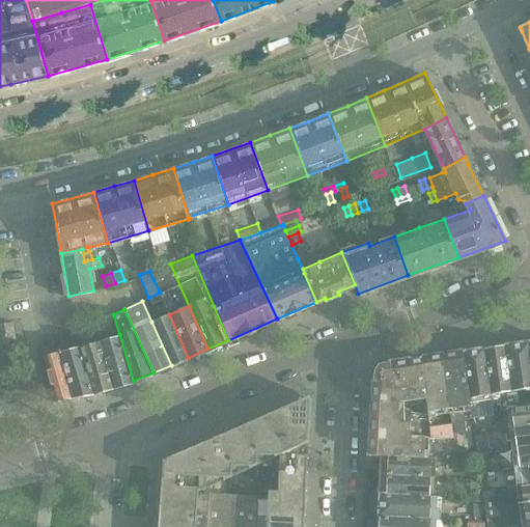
[(188,358),(169,314),(151,322),(171,365),(188,358)]
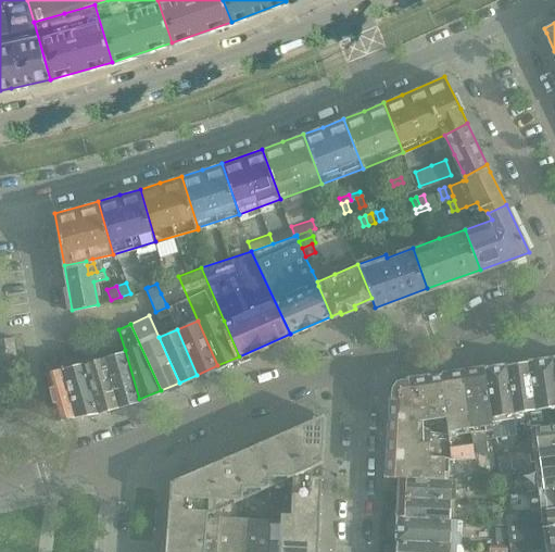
[(14,336),(0,337),(0,363),(17,361),(14,336)]
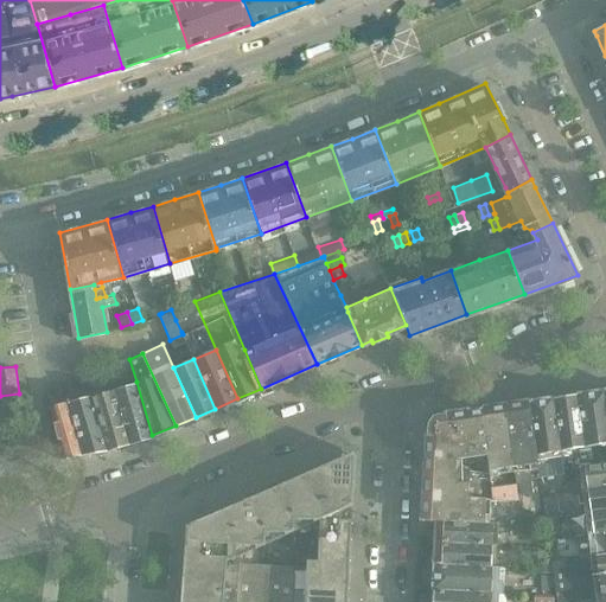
[(109,370),(113,383),(122,380),(117,367),(109,370)]
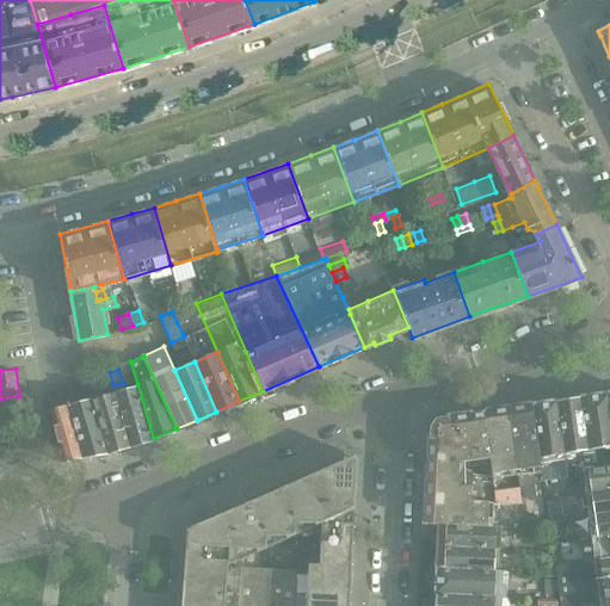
[(63,384),(69,403),(92,397),(86,377),(63,384)]
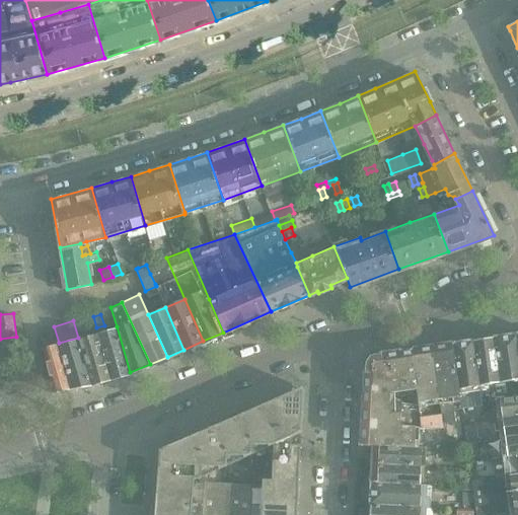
[(117,326),(97,333),(111,378),(130,372),(117,326)]
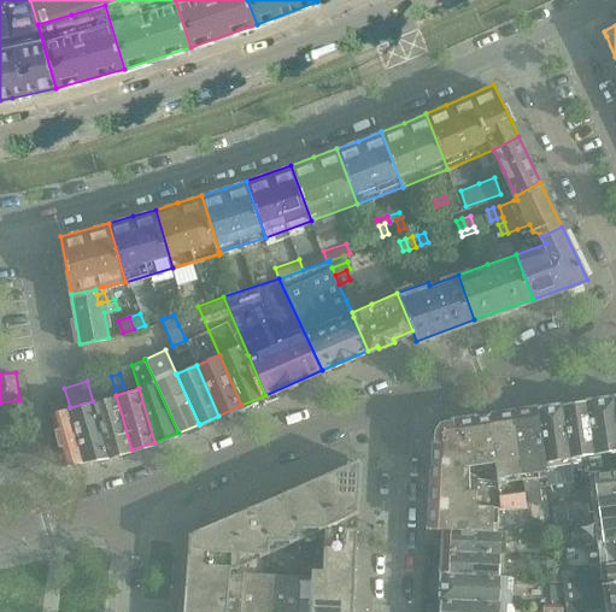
[(116,395),(93,401),(109,455),(132,449),(116,395)]
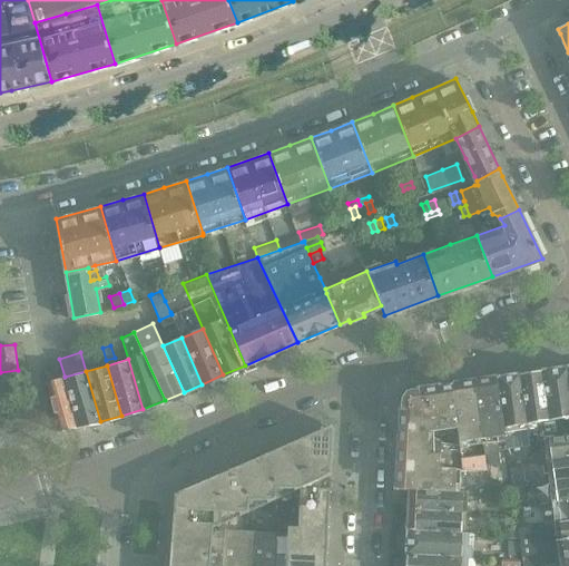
[(568,432),(568,390),(566,366),(540,369),(550,436),(568,432)]
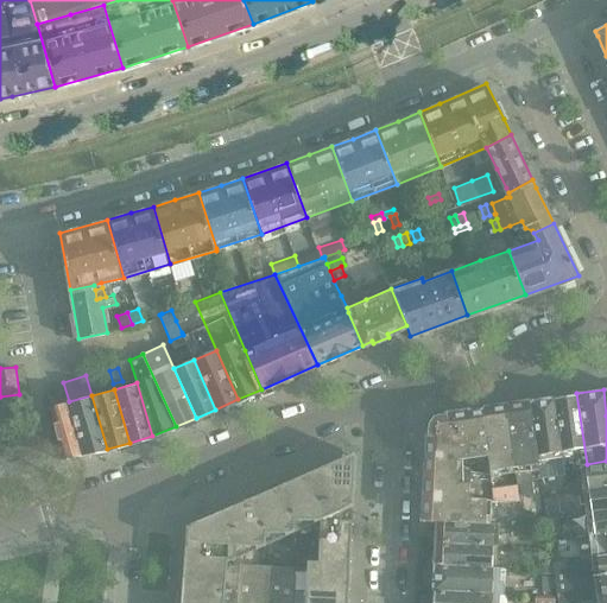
[(587,464),(576,393),(554,397),(562,455),(571,454),(573,467),(580,465),(587,464)]
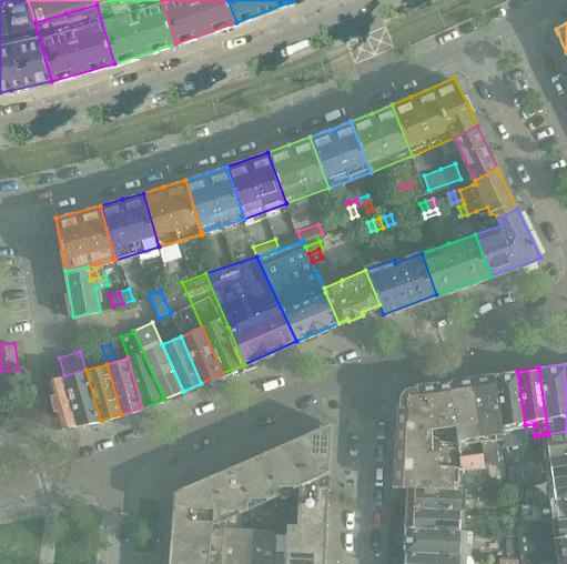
[(85,370),(64,375),(78,424),(100,420),(85,370)]
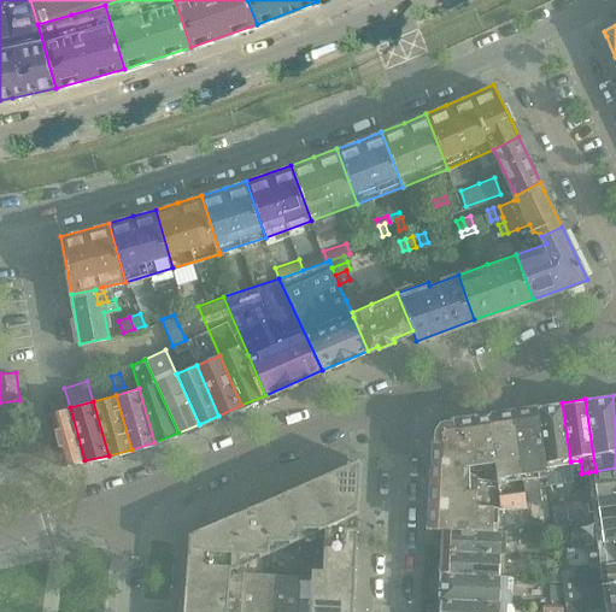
[(570,462),(562,402),(537,406),(545,465),(570,462)]
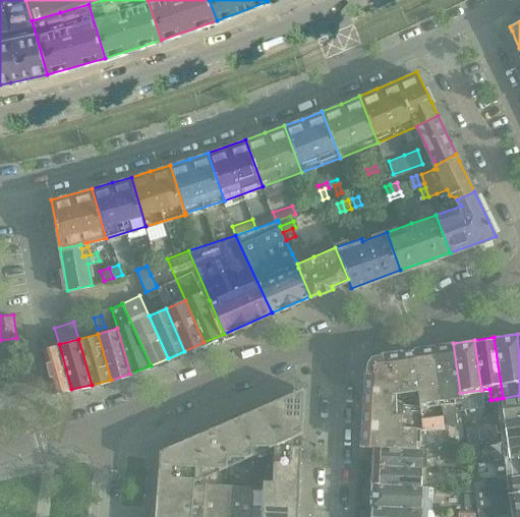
[(462,400),(460,393),(453,343),(432,346),(441,399),(443,412),(455,410),(453,401),(462,400)]
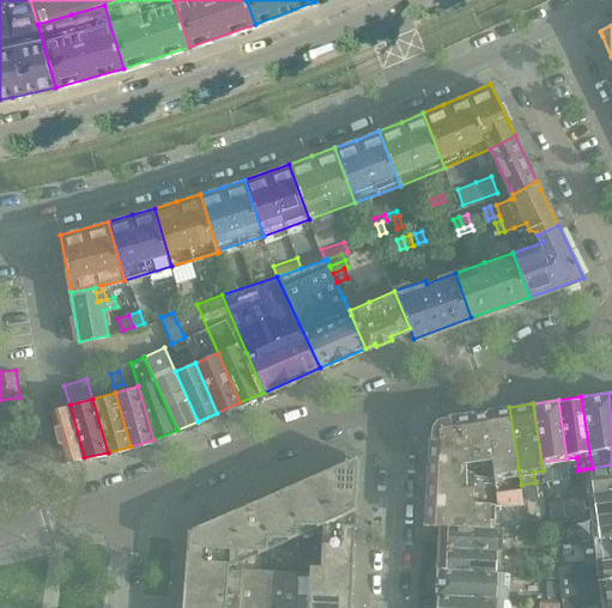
[(70,405),(52,409),(60,461),(84,457),(70,405)]
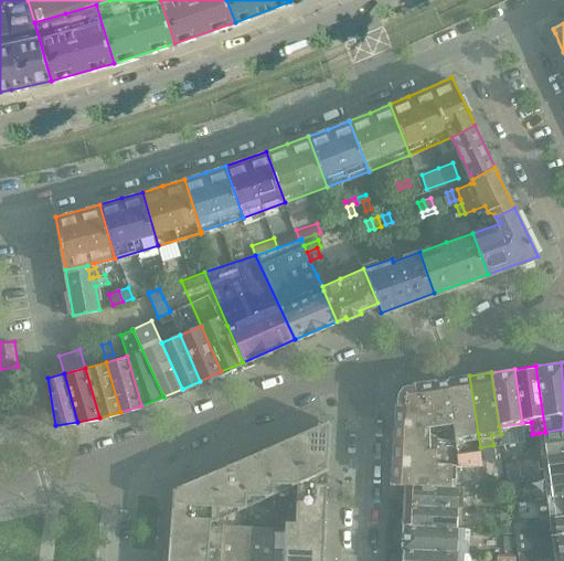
[(478,433),(469,376),(448,379),(455,425),(457,441),(466,440),(465,435),(478,433)]
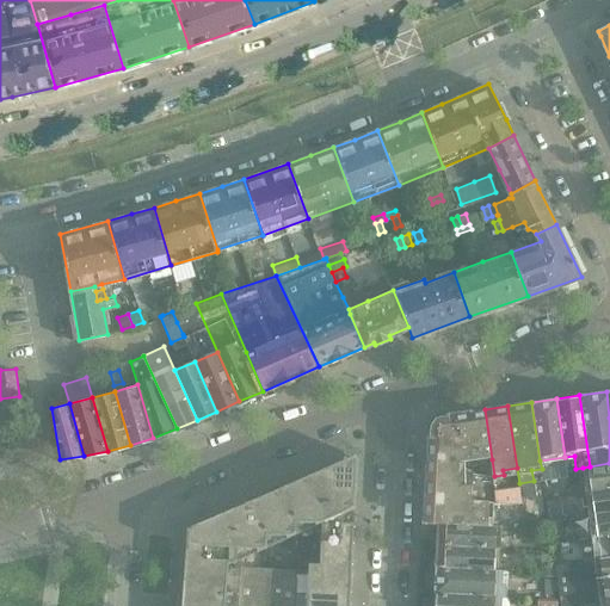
[(492,459),(485,409),(436,416),(430,425),(427,456),(451,457),(451,463),(492,459)]
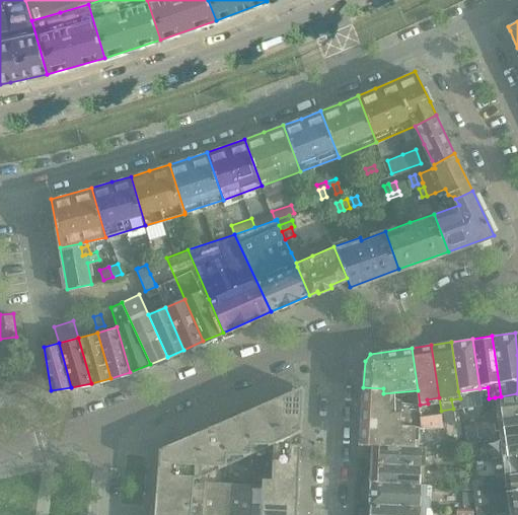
[(296,514),(297,507),(303,385),(158,448),(155,505),(153,514),(296,514)]
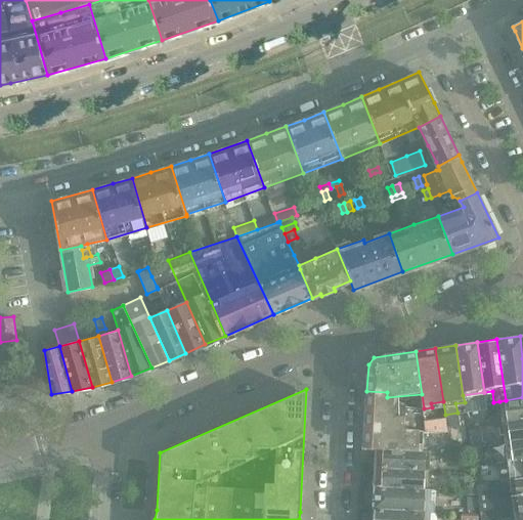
[(424,428),(422,412),(422,408),(424,408),(422,394),(387,397),(387,392),(366,391),(365,425),(424,428)]
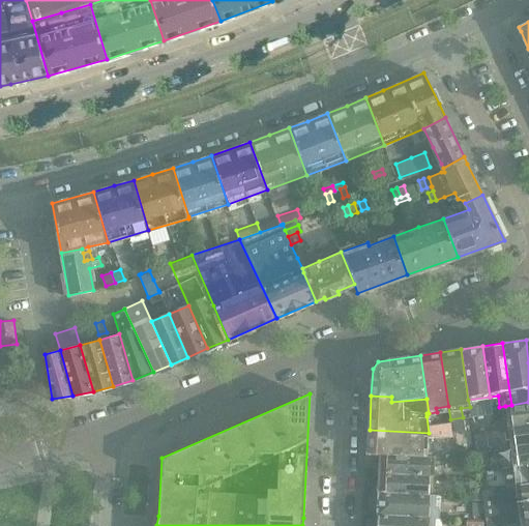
[(528,402),(511,405),(505,406),(506,417),(493,419),(494,428),(507,426),(512,426),(528,422),(528,402)]
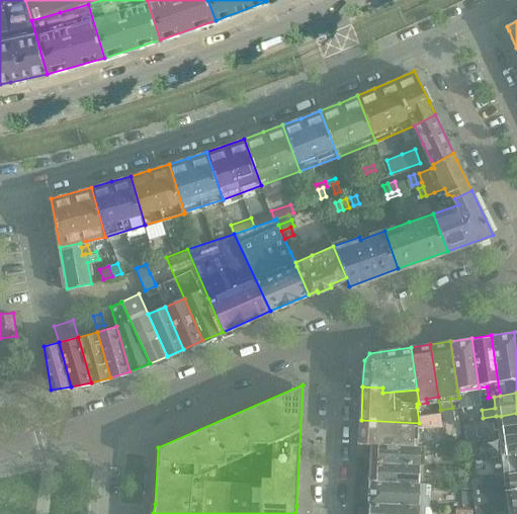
[(516,432),(516,413),(501,416),(502,426),(498,427),(499,435),(516,432)]
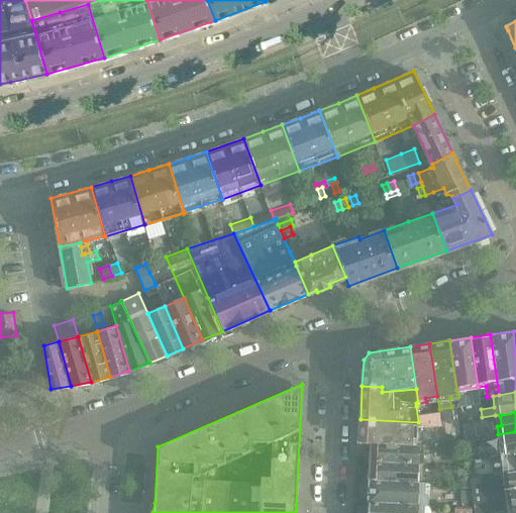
[(444,444),(441,423),(426,422),(418,422),(360,419),(359,440),(420,443),(431,443),(436,444),(444,444)]
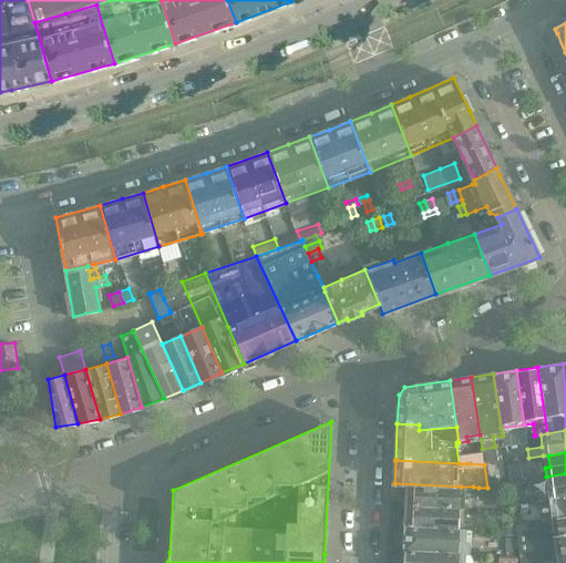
[(565,495),(565,473),(546,477),(549,499),(554,498),(565,495)]
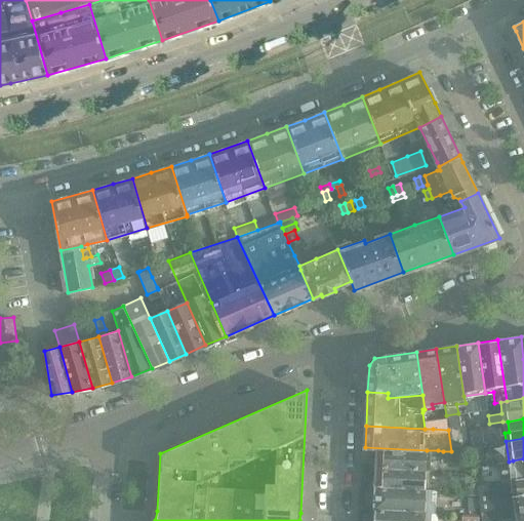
[(426,469),(427,457),(427,450),(365,447),(365,448),(366,449),(366,457),(374,457),(374,466),(426,469)]
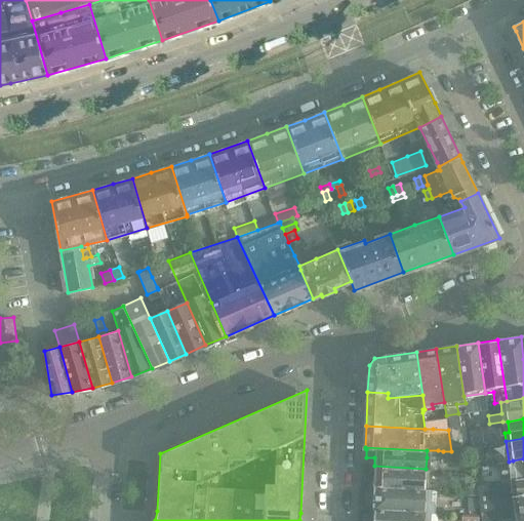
[(523,477),(523,458),(513,461),(515,471),(510,472),(510,473),(511,480),(516,479),(523,477)]
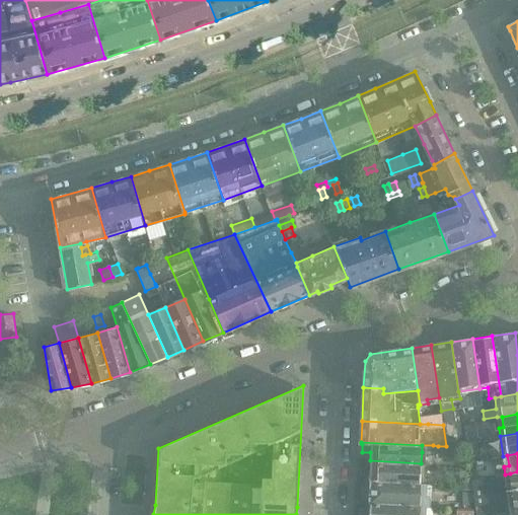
[(421,474),(421,463),(370,460),(369,472),(371,472),(371,477),(425,481),(425,474),(421,474)]
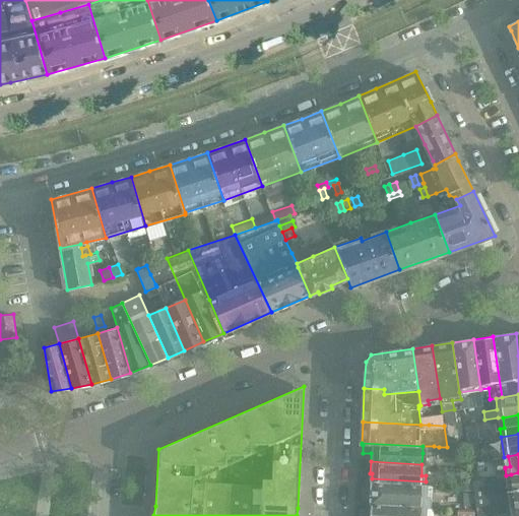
[(478,515),(515,511),(518,510),(518,472),(511,474),(506,475),(472,479),(476,515),(478,515)]
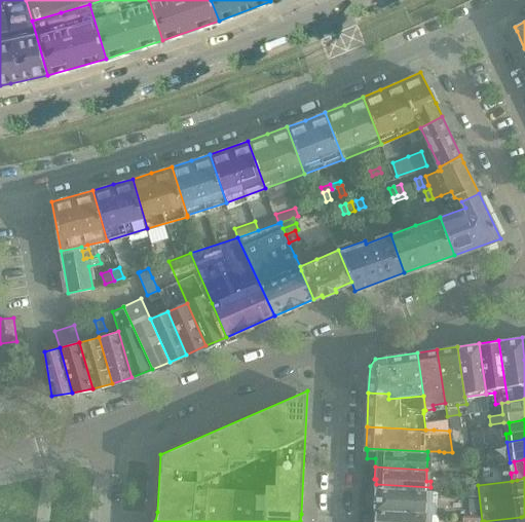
[(430,499),(430,487),(376,484),(375,506),(432,510),(430,513),(436,513),(436,504),(433,504),(433,499),(430,499)]
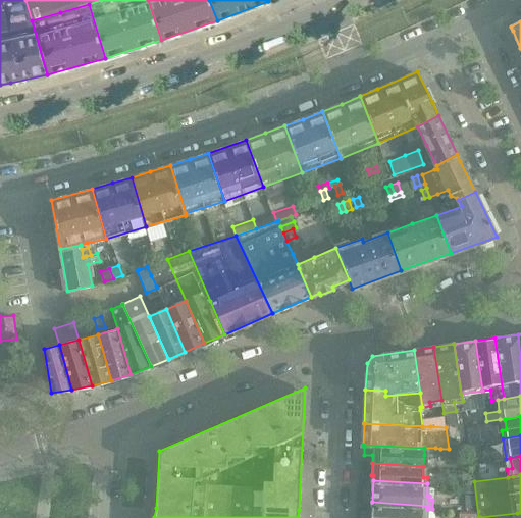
[(427,517),(427,509),(428,506),(372,502),(370,517),(427,517)]
